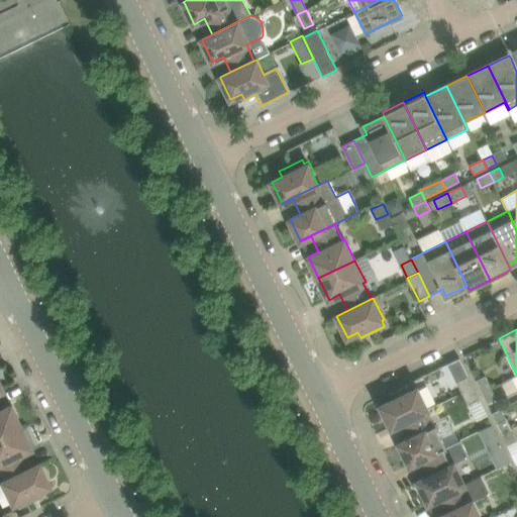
[(457,382),(469,376),(459,357),(447,364),(455,382),(457,382)]
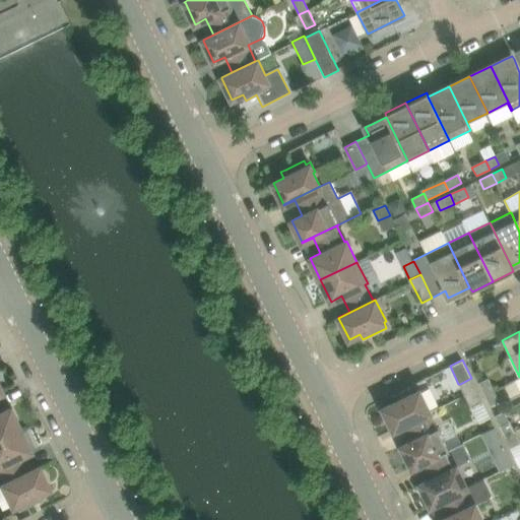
[(471,378),(460,384),(471,406),(482,401),(471,378)]
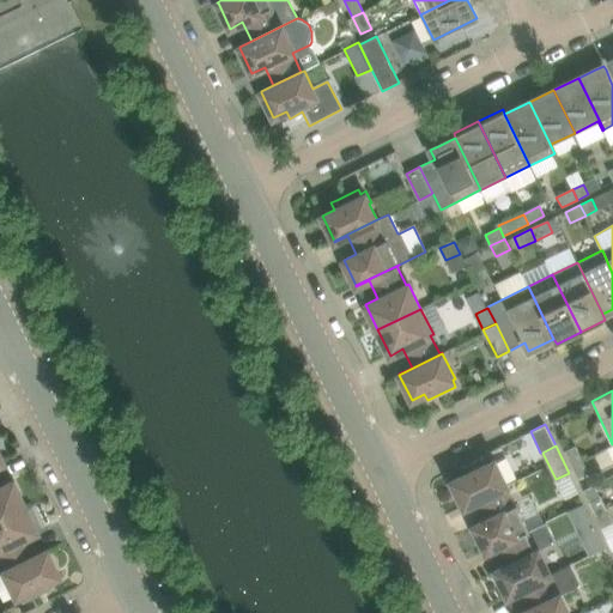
[(576,447),(565,451),(571,465),(582,460),(576,447)]
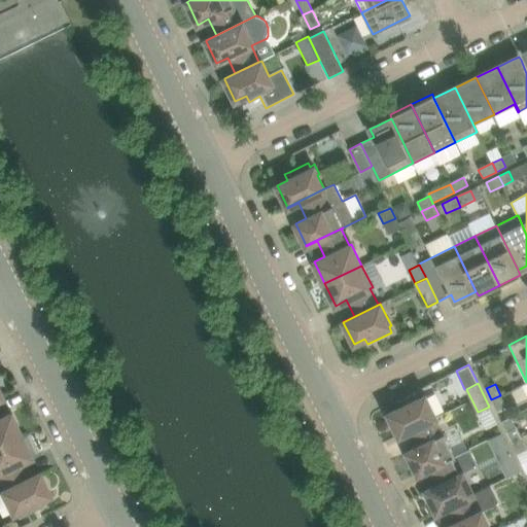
[(388,414),(398,435),(436,417),(425,395),(423,396),(420,390),(396,402),(398,408),(388,414)]
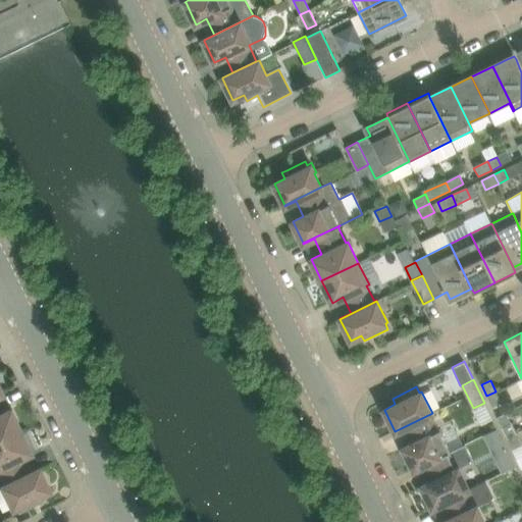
[(496,392),(486,396),(492,407),(501,403),(496,392)]
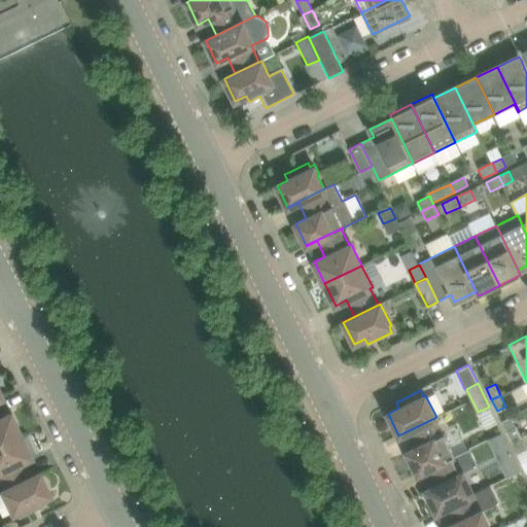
[(496,423),(489,407),(478,412),(486,428),(496,423)]
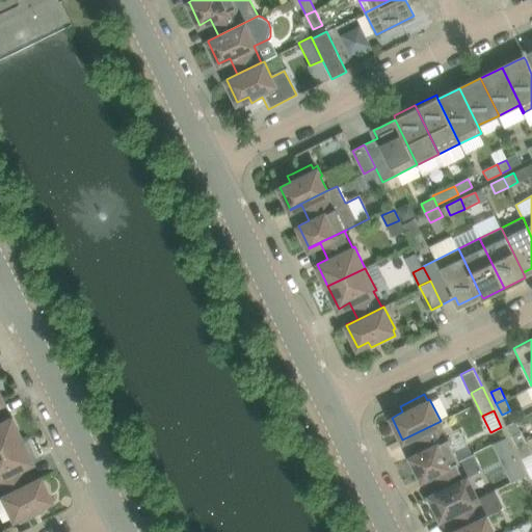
[(0,449),(23,439),(11,417),(1,422),(0,420),(0,449)]
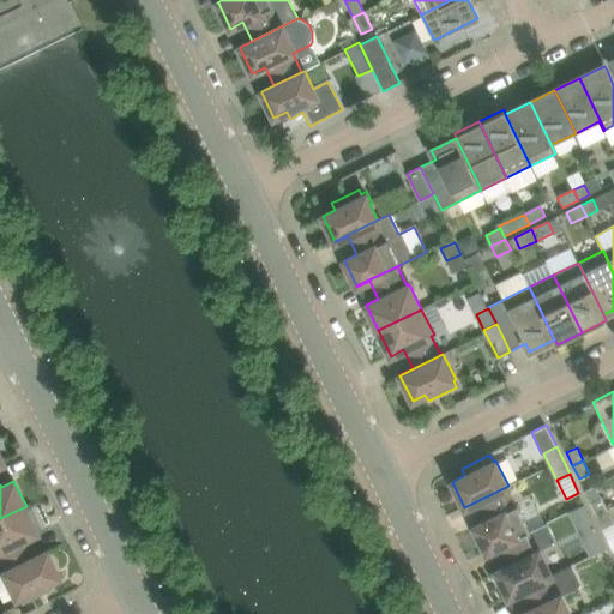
[(474,527),(487,552),(530,530),(517,505),(515,506),(505,488),(509,487),(509,486),(464,507),(465,507),(477,501),(487,521),(474,527)]
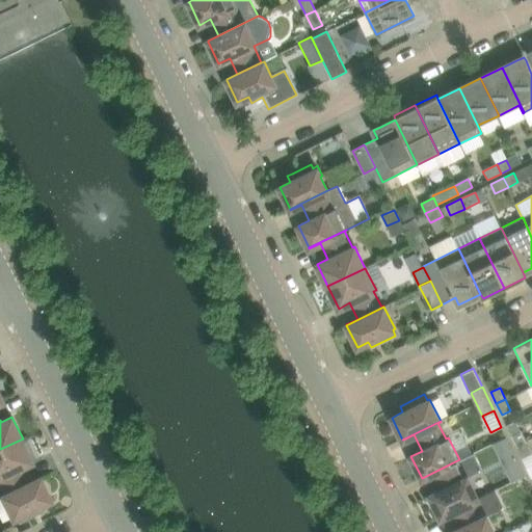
[(506,425),(512,436),(521,431),(515,421),(506,425)]
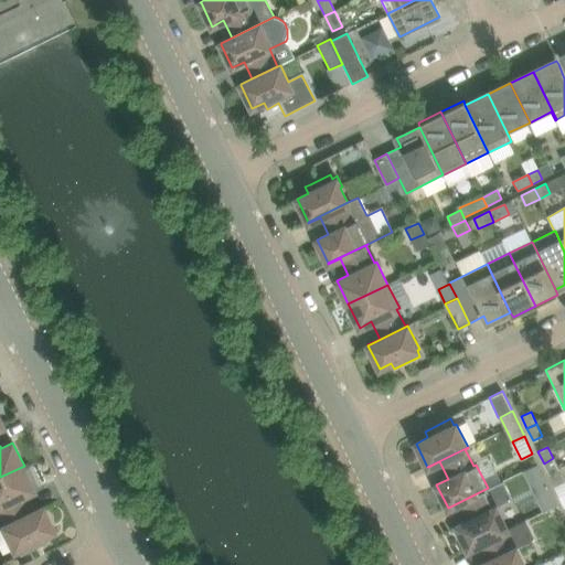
[(553,458),(544,464),(550,475),(558,470),(553,458)]
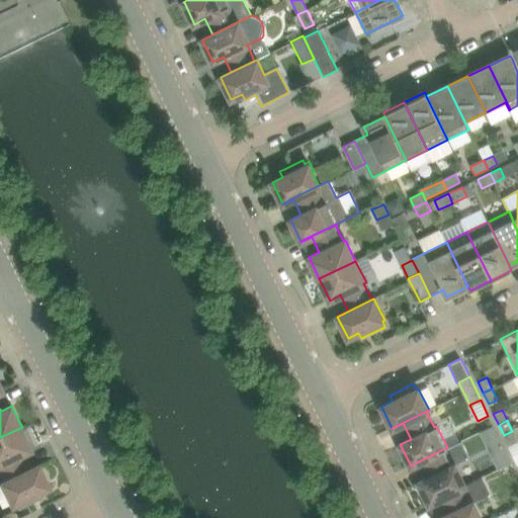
[(510,463),(493,426),(480,432),(497,469),(510,463)]
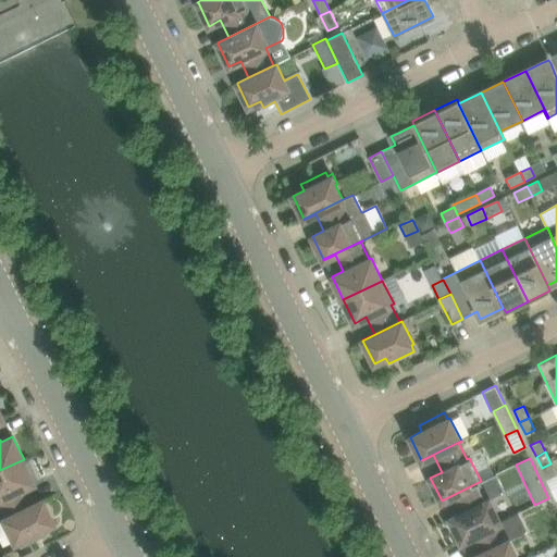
[(24,459),(0,470),(0,499),(5,509),(9,517),(25,509),(32,506),(32,505),(27,496),(24,489),(35,482),(24,459)]
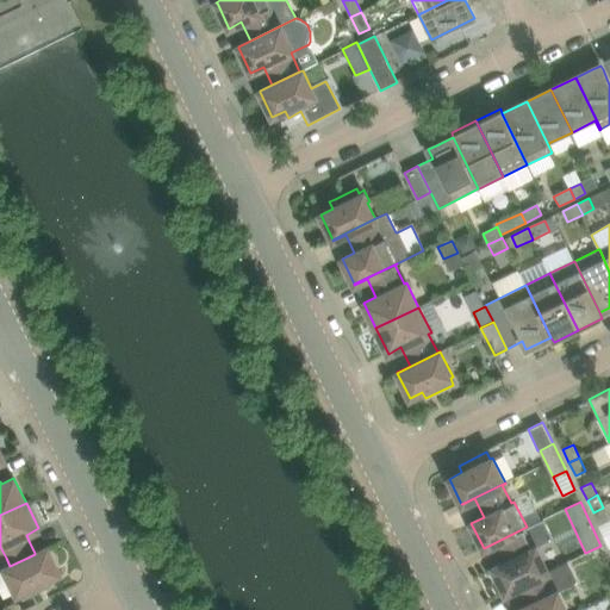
[(603,508),(593,512),(599,526),(599,524),(609,520),(603,508)]
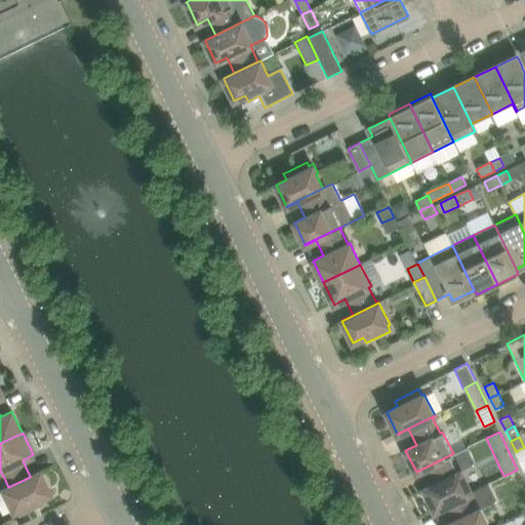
[(423,488),(435,510),(445,505),(470,493),(472,492),(461,472),(477,465),(469,447),(453,454),(453,453),(416,472),(416,473),(427,468),(435,483),(423,488)]
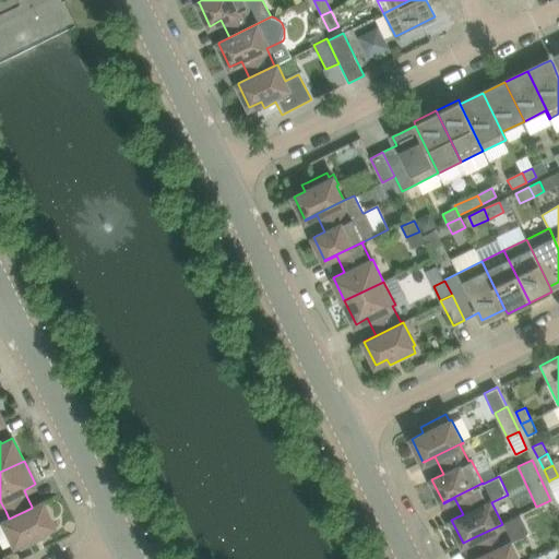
[(555,491),(558,489),(558,478),(558,476),(549,480),(555,491)]
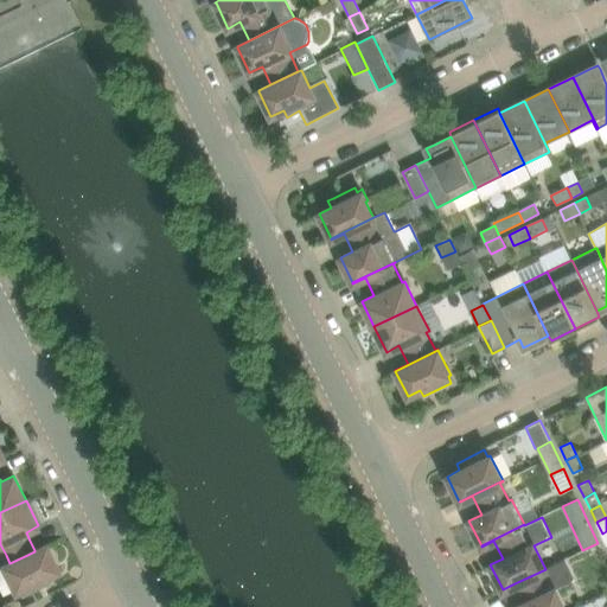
[(48,544),(7,564),(20,589),(23,588),(26,595),(51,582),(48,576),(59,570),(48,544)]
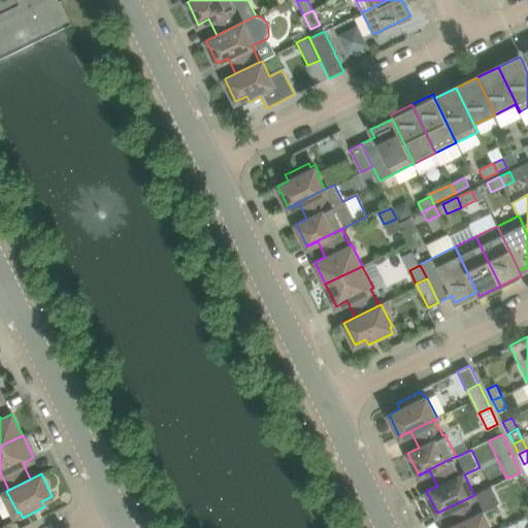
[(474,495),(472,496),(475,503),(480,513),(483,512),(483,513),(500,503),(491,487),(474,495)]
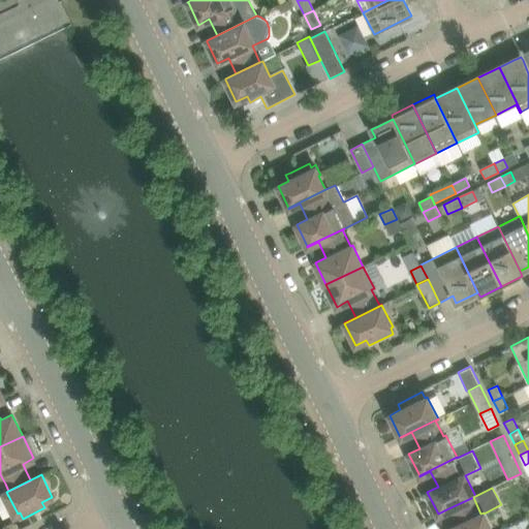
[(448,528),(491,528),(484,514),(484,512),(480,514),(476,504),(473,497),(448,508),(457,525),(448,528)]
